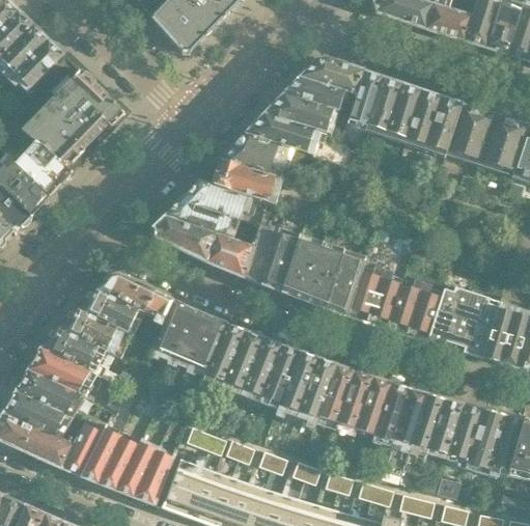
[(0,28),(19,9),(8,0),(0,0),(0,28)]
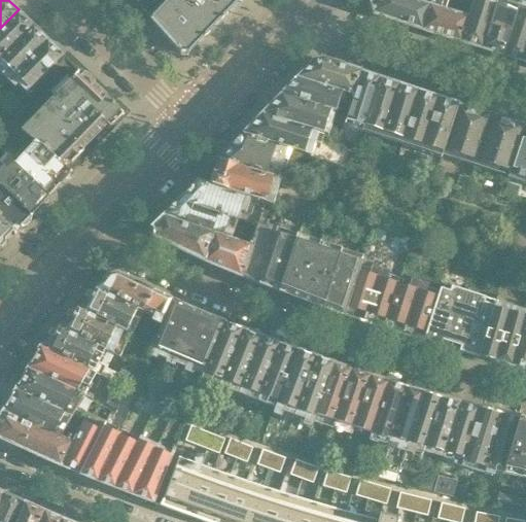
[(188,48),(236,0),(164,0),(161,3),(158,0),(143,0),(141,3),(150,14),(180,48),(188,48)]
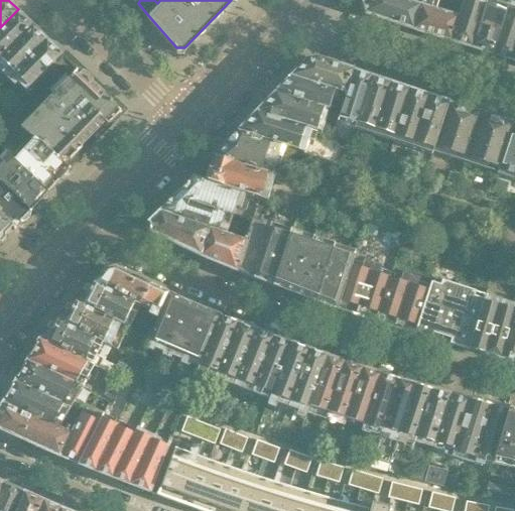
[(365,0),(363,2),(365,9),(417,26),(426,1),(423,0),(365,0)]
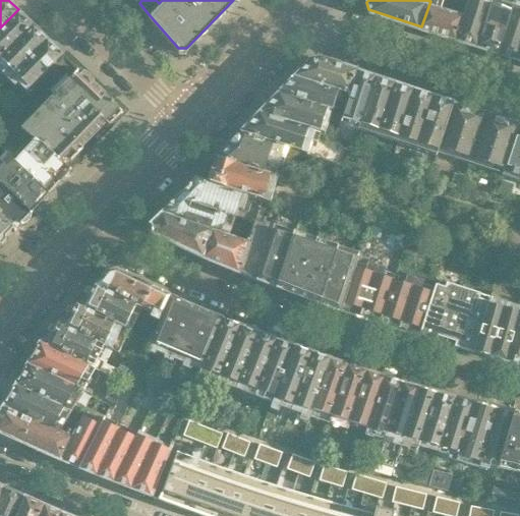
[(468,0),(464,13),(456,38),(476,44),(489,0),(468,0)]
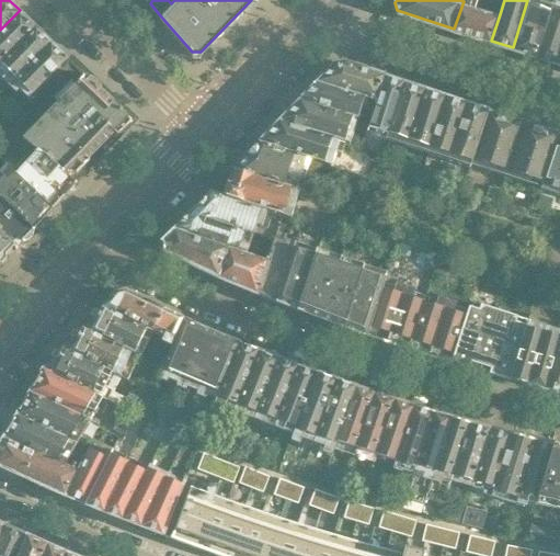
[(527,0),(513,47),(536,55),(550,9),(537,4),(538,0),(527,0)]
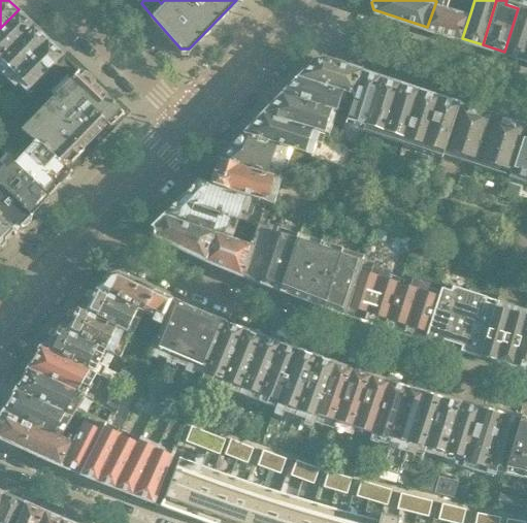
[(470,13),(443,4),(436,1),(427,27),(462,38),(470,13)]
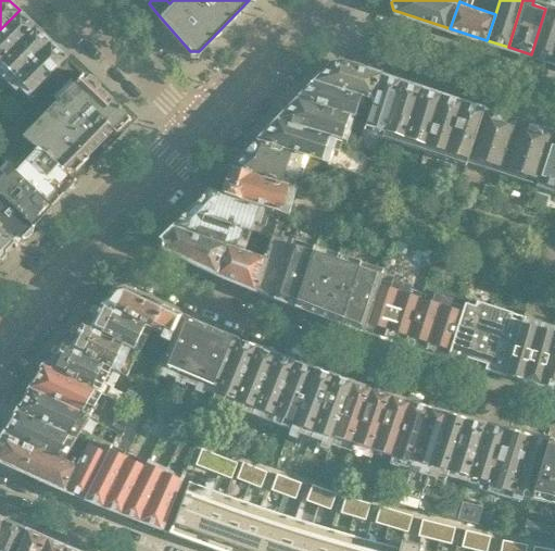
[(545,9),(531,54),(551,60),(554,47),(554,10),(545,7),(545,9)]
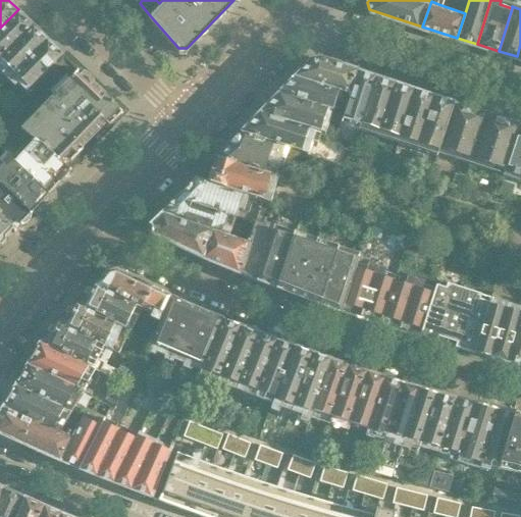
[(18,9),(0,28),(0,55),(1,56),(33,23),(18,9)]
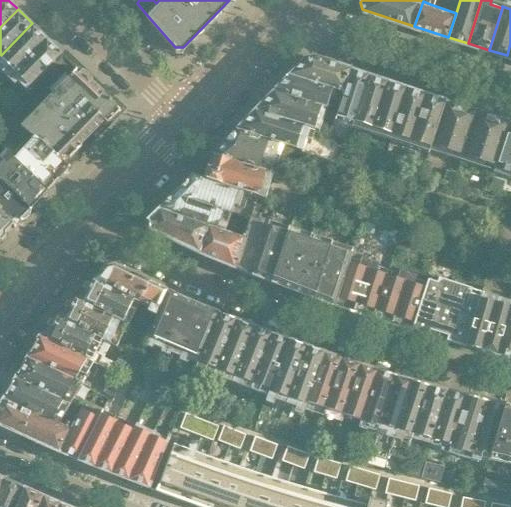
[(32,23),(1,55),(9,63),(2,69),(9,76),(47,36),(32,23)]
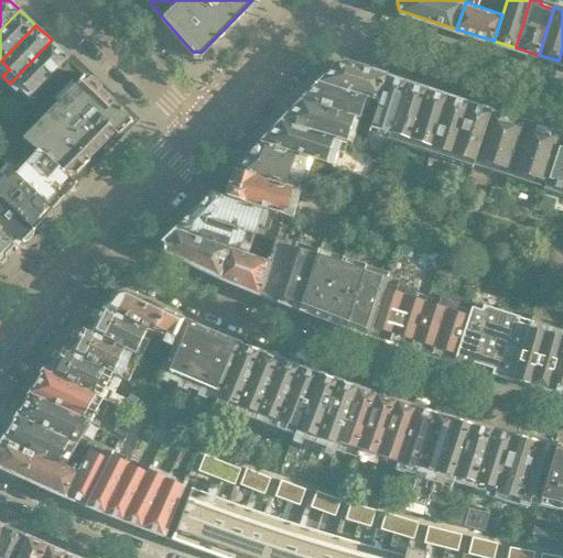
[(52,40),(10,84),(17,90),(24,83),(33,91),(67,56),(52,40)]
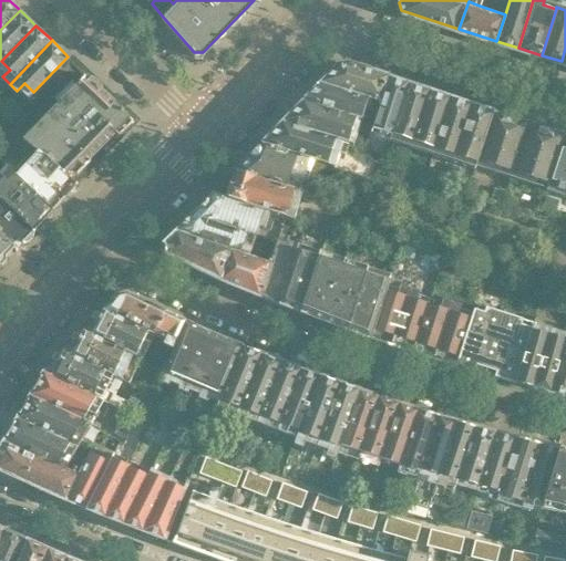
[(104,147),(132,120),(133,120),(134,118),(68,56),(33,92),(7,122),(24,137),(70,175),(101,144),(104,147)]
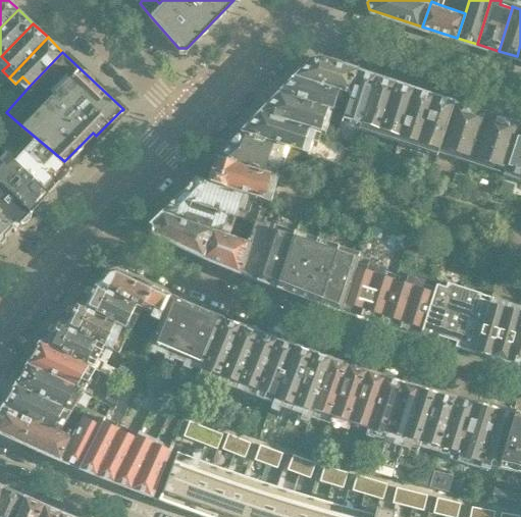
[(295,75),(339,90),(350,94),(358,68),(320,56),(311,58),(295,75)]
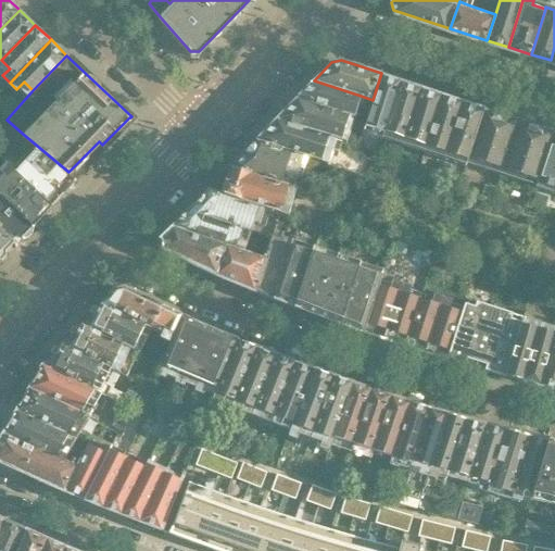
[(380,140),(383,129),(400,79),(381,73),(373,100),(365,124),(362,134),(380,140)]
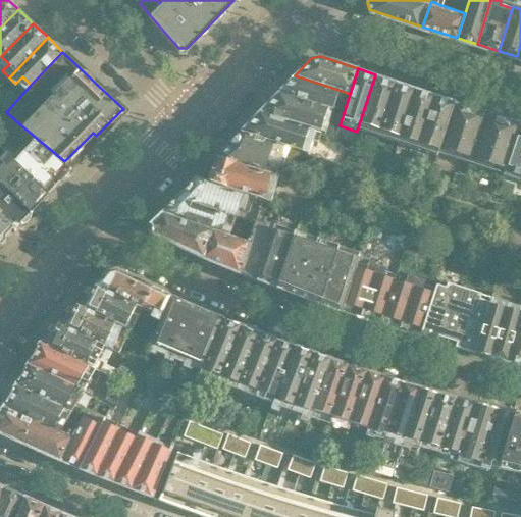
[(395,81),(375,74),(360,121),(379,127),(395,81)]
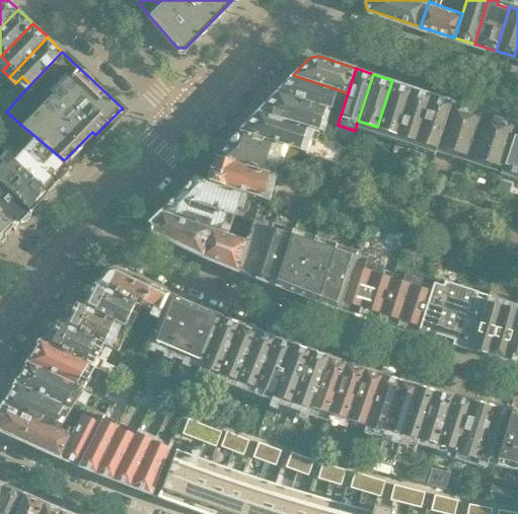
[(293,75),(277,91),(326,107),(330,108),(337,89),(293,75)]
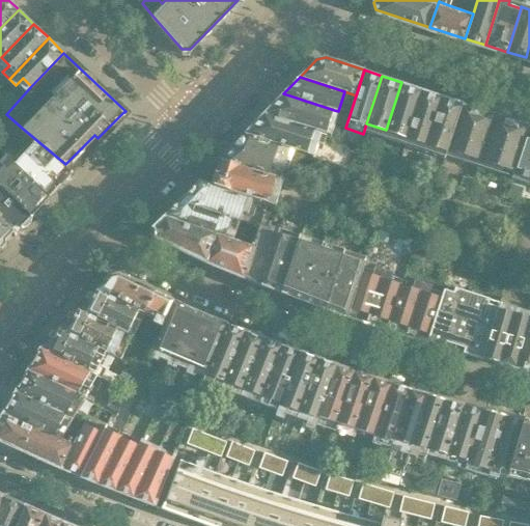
[(421,88),(401,82),(386,130),(406,137),(421,88)]
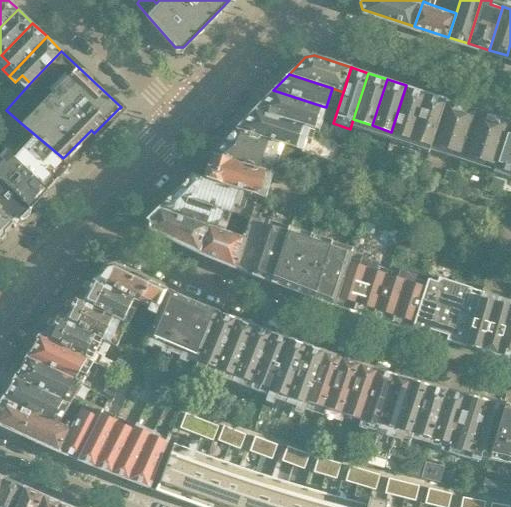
[(425,91),(406,85),(391,132),(410,138),(425,91)]
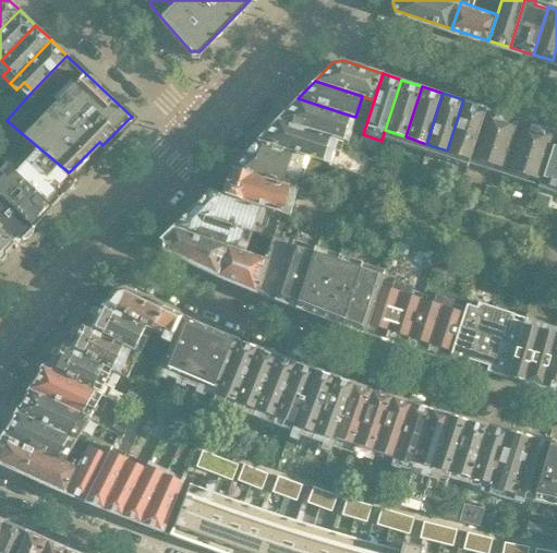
[(298,98),(279,119),(343,139),(351,116),(298,98)]
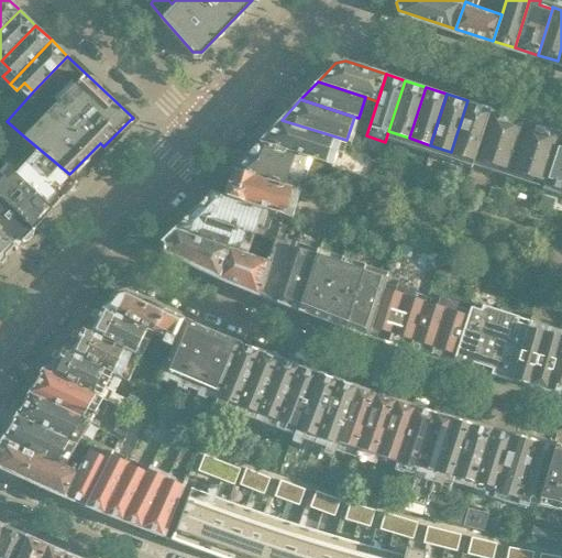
[(489,108),(467,100),(451,152),(473,159),(474,156),(489,108)]
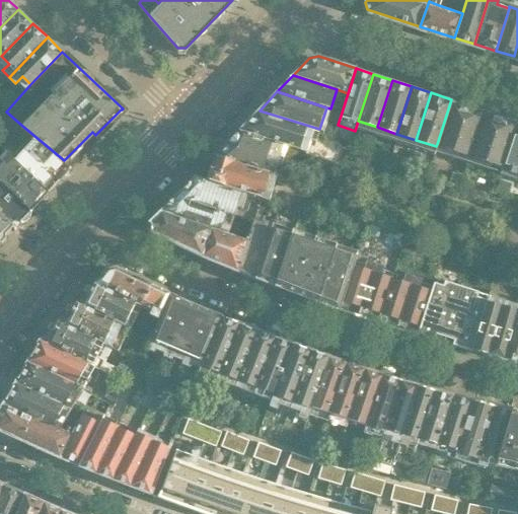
[(484,109),(451,99),(437,144),(469,155),(484,109)]
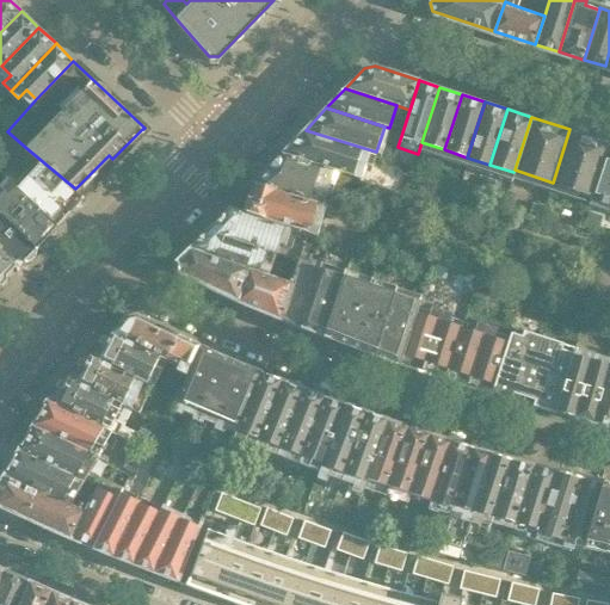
[(0,171),(2,173),(8,167),(20,179),(30,167),(18,156),(26,148),(7,131),(0,124),(0,171)]
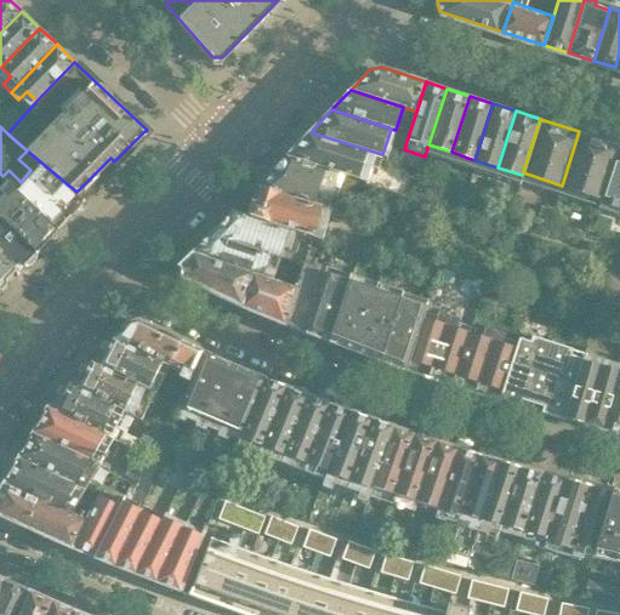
[(619,144),(579,131),(562,186),(601,199),(619,144)]
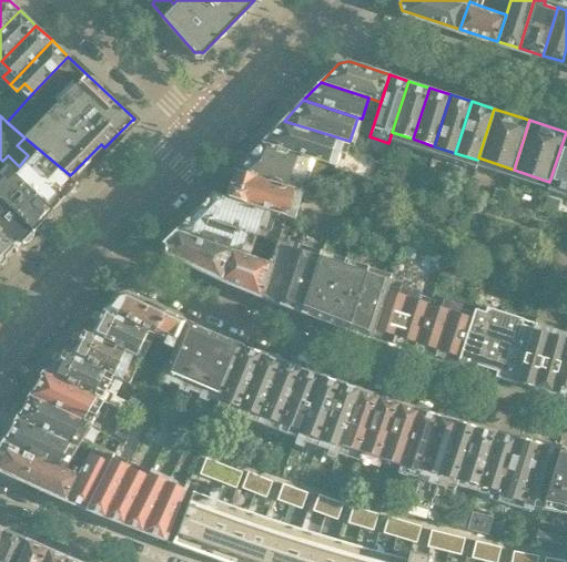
[(346,151),(350,141),(284,121),(263,142),(319,160),(328,163),(334,146),(346,151)]
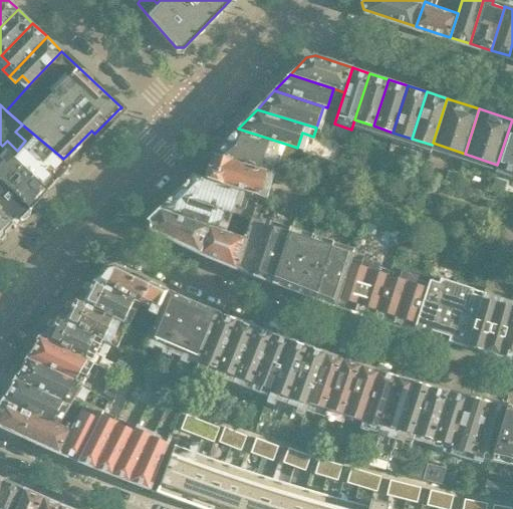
[(512,119),(497,165),(512,171),(512,119)]
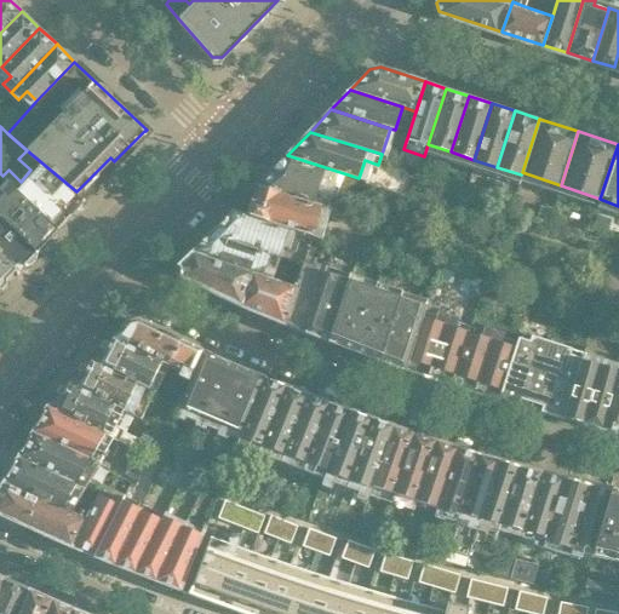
[(85,199),(76,191),(27,150),(18,159),(30,170),(21,182),(9,170),(3,176),(7,181),(57,229),(59,227),(64,225),(64,221),(78,206),(82,206),(82,201),(85,199)]
